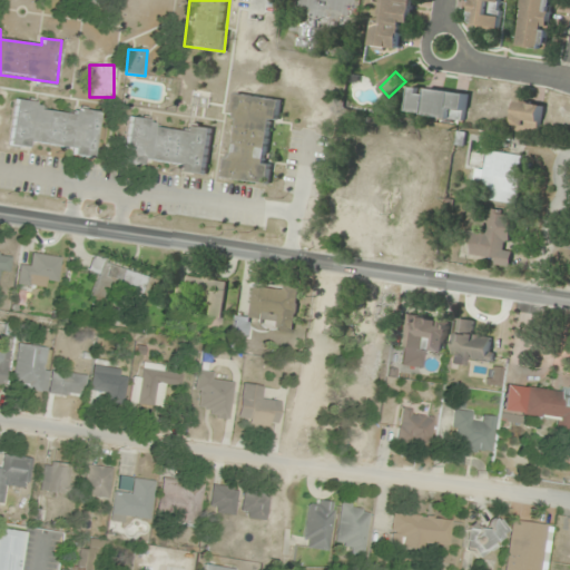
[(464,121),(469,96),(413,87),(409,112),(464,121)]
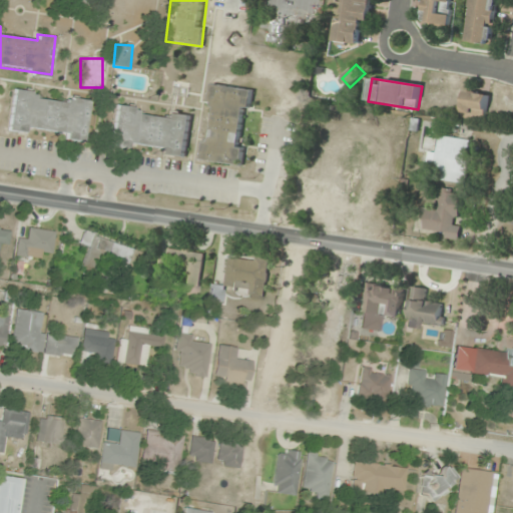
[(243,166),(245,148),(239,147),(244,109),(251,109),(254,90),(211,85),(209,105),(215,106),(211,138),(204,137),(201,161),(243,166)]
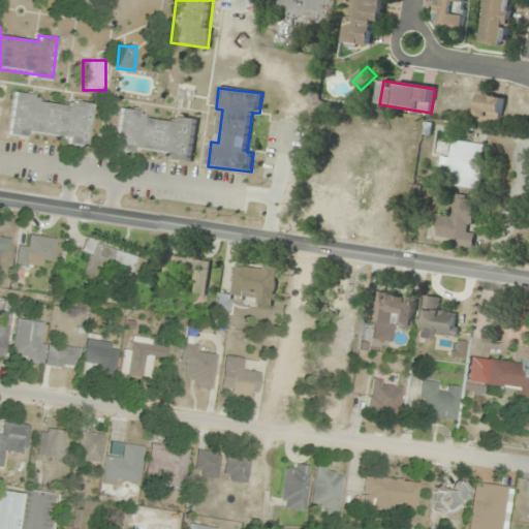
[(500,125),(504,98),(481,94),(477,122),(500,125)]
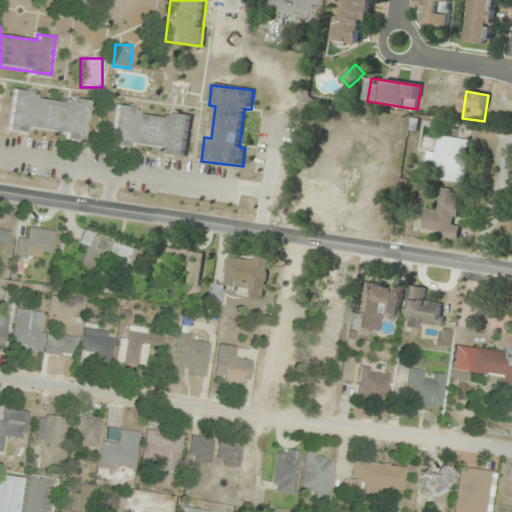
[(8,127),(66,134),(65,139),(84,142),(89,101),(66,98),(66,100),(13,93),(8,127)]
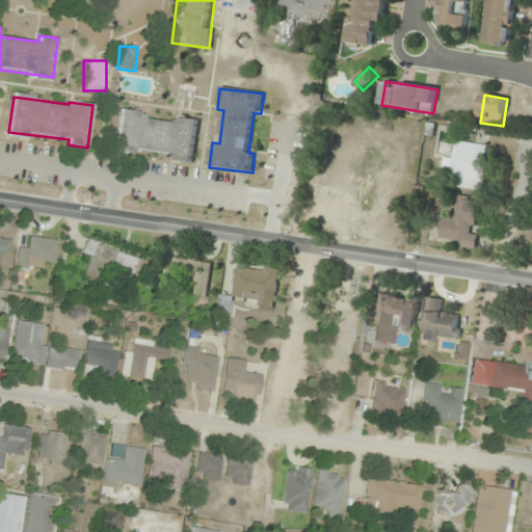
[(198,121),(176,118),(176,124),(142,120),(143,112),(121,109),(116,148),(174,155),(173,161),(194,164),(198,121)]
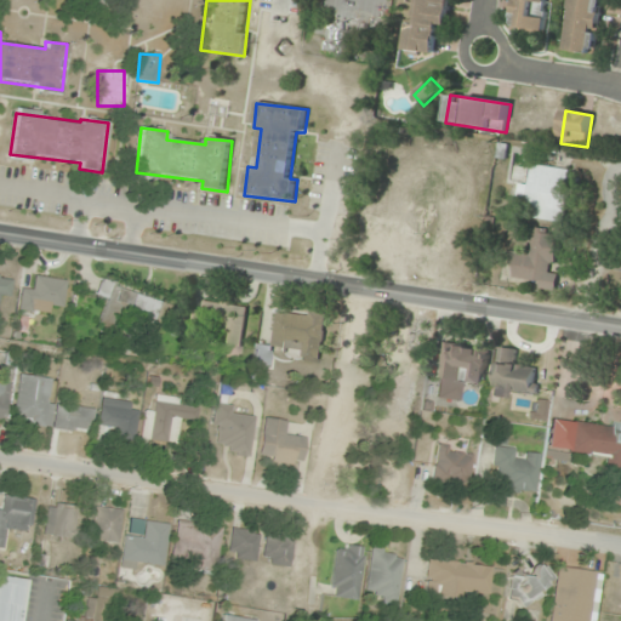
[(571,170),(533,165),(530,186),(519,184),(517,204),(530,205),(529,217),(565,222),(571,170)]
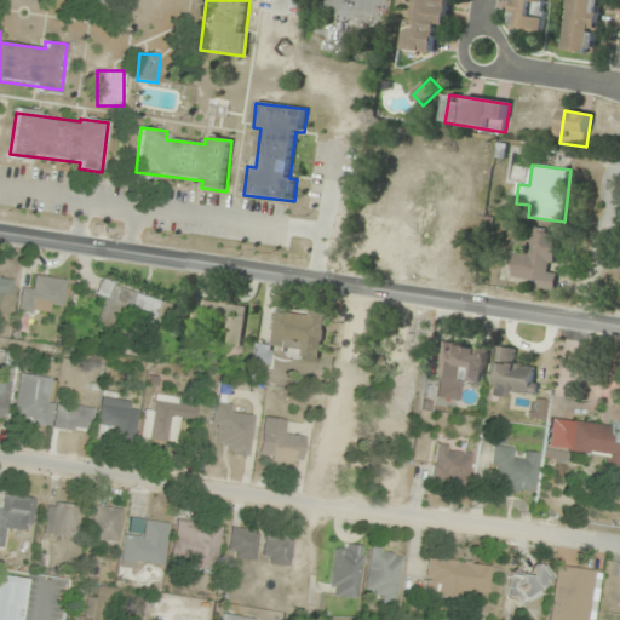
[(556,291),(557,274),(555,274),(558,231),(533,229),(529,254),(515,253),(512,279),(537,282),(537,288),(556,291)]
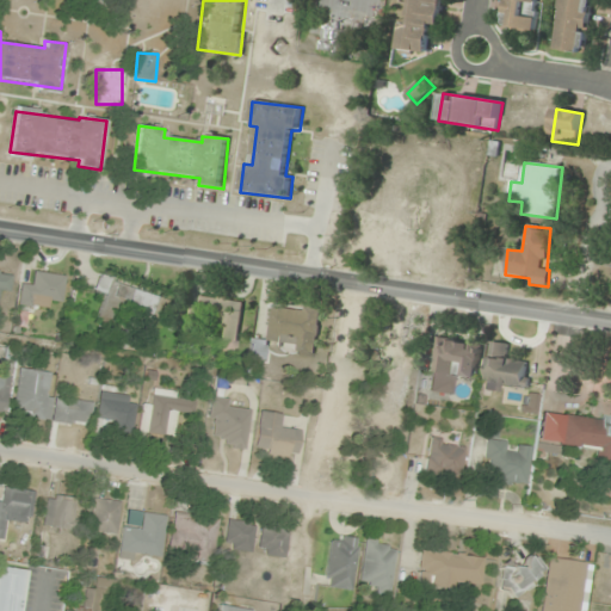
[(0,291),(11,292),(11,271),(0,270),(0,291)]
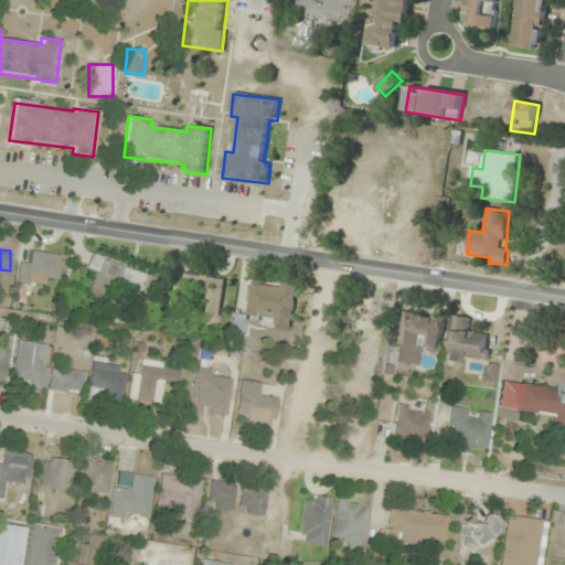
[(46,285),(48,276),(59,278),(61,255),(33,252),(32,262),(21,260),(19,281),(46,285)]
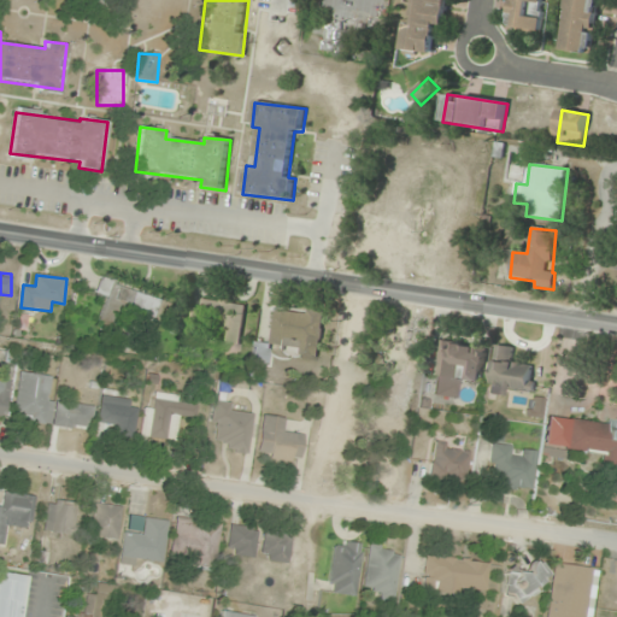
[(100,281),(95,297),(106,299),(99,323),(159,339),(170,300),(100,281)]
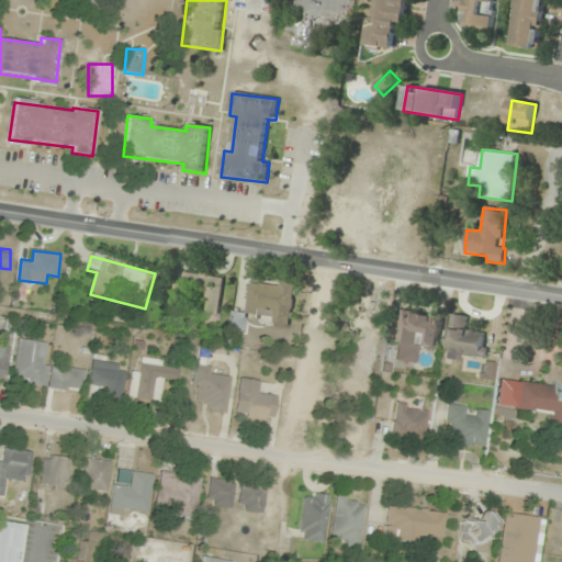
[(216,324),(225,279),(184,271),(183,281),(177,280),(173,296),(201,301),(198,321),(216,324)]
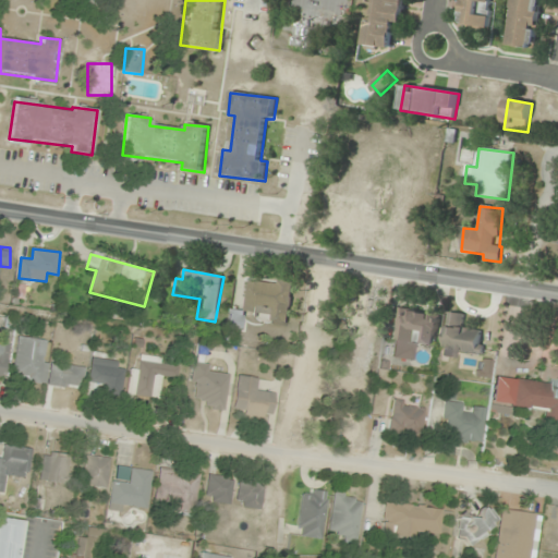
[(270,315),(270,326),(289,327),(291,284),(247,281),(245,313),(270,315)]
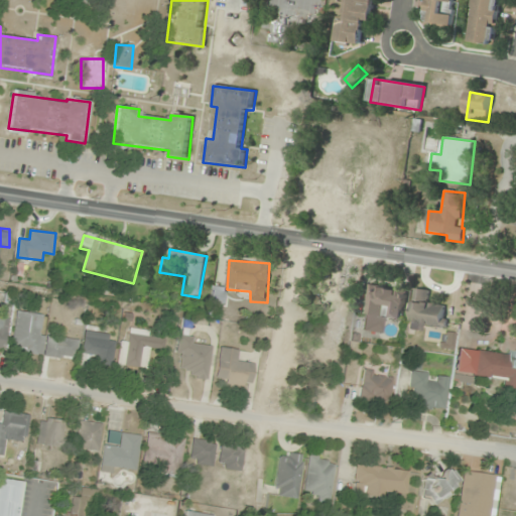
[(363,332),(382,335),(384,318),(402,320),(406,289),(369,285),(363,332)]
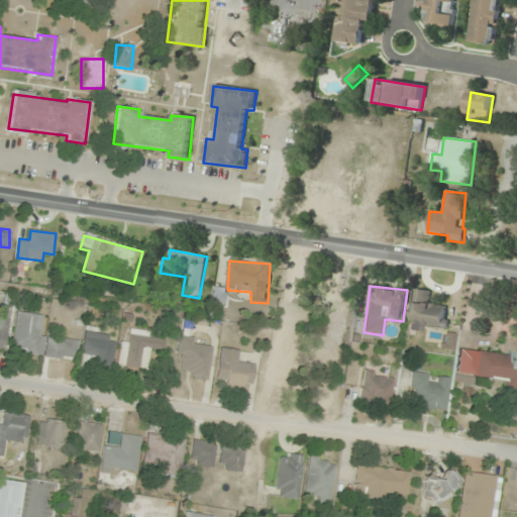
[(410,327),(444,331),(447,306),(429,304),(430,291),(415,290),(410,327)]
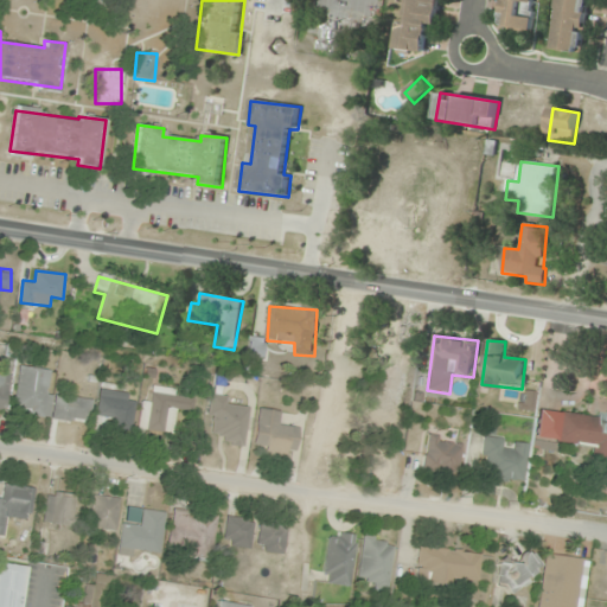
[(91,400),(49,394),(52,371),(20,366),(14,414),(89,423),(91,400)]
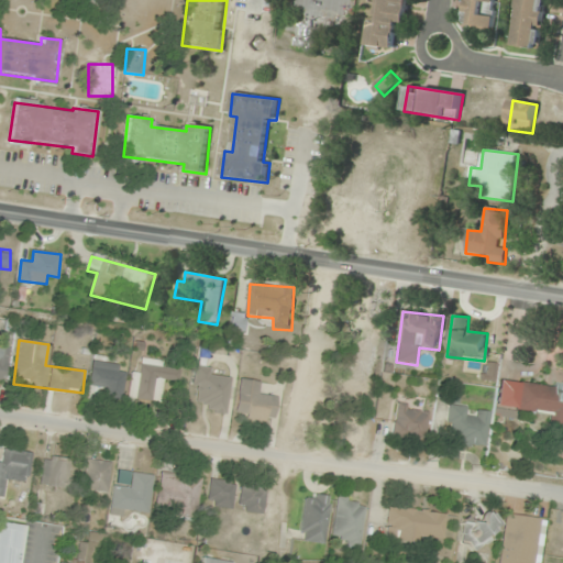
[(0,376),(10,373),(1,346),(0,346),(0,376)]
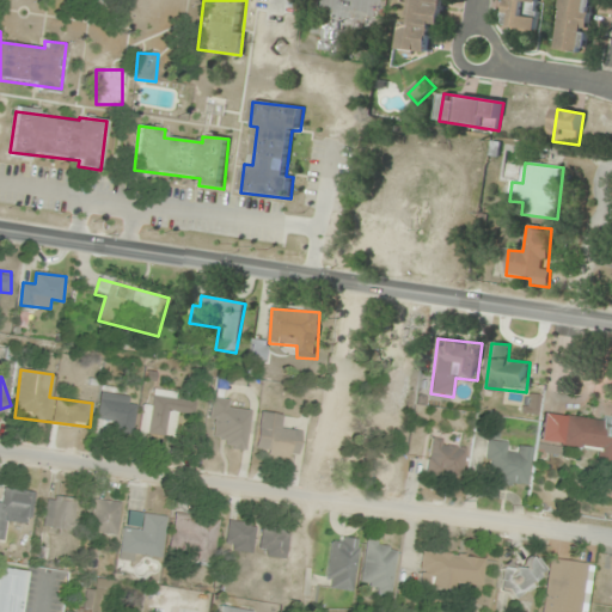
[(142,404),(140,434),(175,438),(178,414),(194,415),(195,401),(177,399),(178,392),(154,389),(152,404),(142,404)]
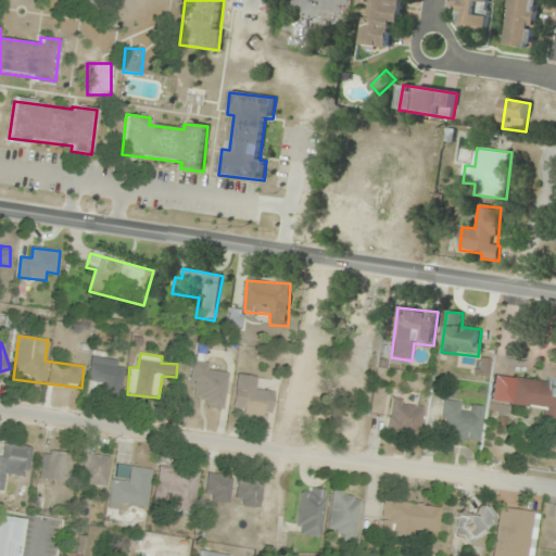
[(122,392),(123,358),(90,357),(90,382),(101,382),(101,391),(122,392)]
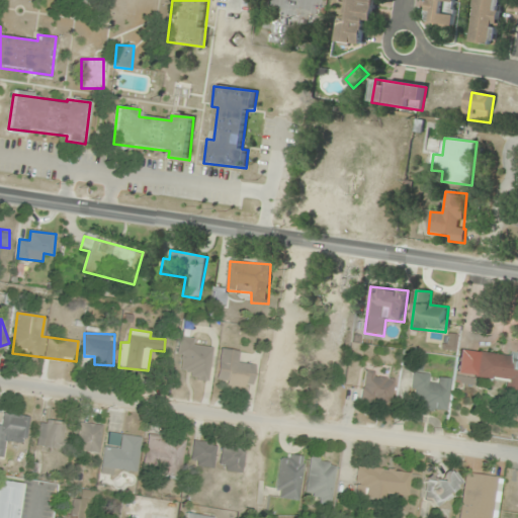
[(176,358),(182,359),(180,369),(189,370),(188,378),(208,381),(213,347),(194,345),(195,338),(178,336),(176,358)]
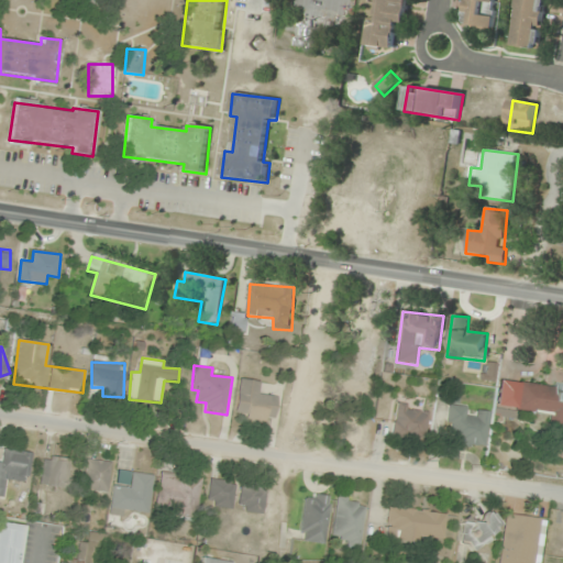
[(235,417),(275,421),(277,396),(260,394),(261,382),(240,379),(235,417)]
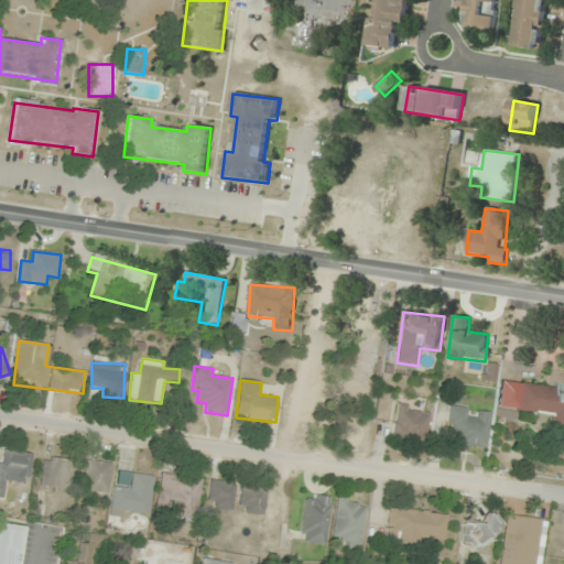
[(516,410),(552,414),(551,425),(563,426),(563,389),(519,383),(516,410)]
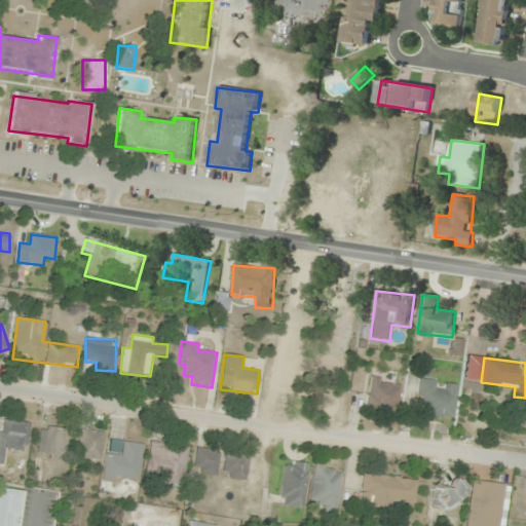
[(420,416),(454,418),(457,386),(437,385),(438,378),(422,377),(420,416)]
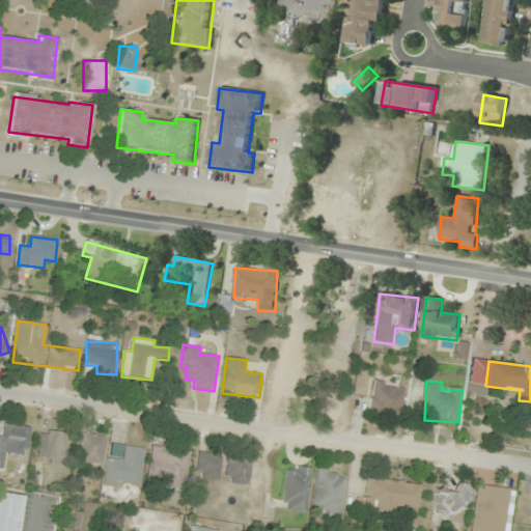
[(400,416),(404,387),(373,383),(369,412),(400,416)]
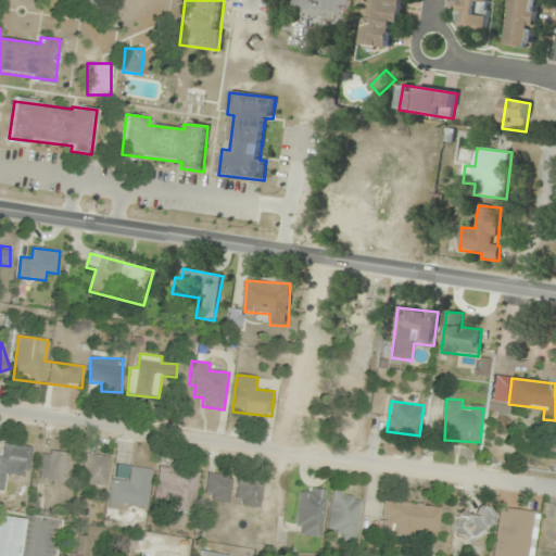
[(32,447),(3,443),(1,456),(0,456),(0,491),(4,492),(8,469),(28,472),(32,447)]
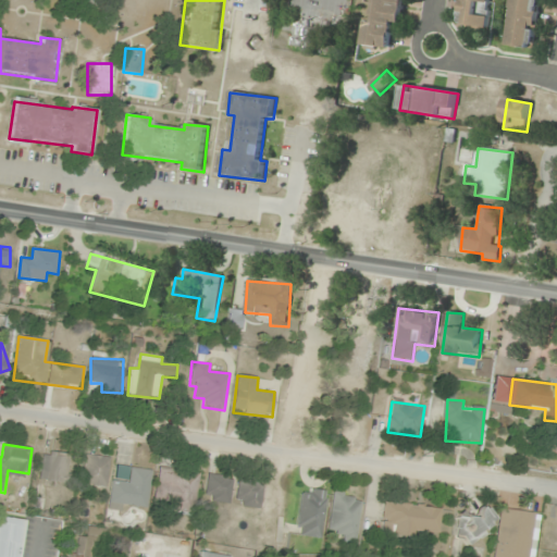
[(67,484),(72,455),(44,450),(39,480),(67,484)]
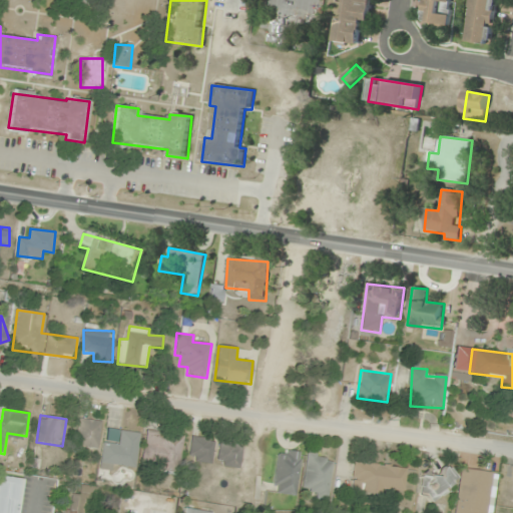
[(103,422),(79,417),(74,445),(97,450),(103,422)]
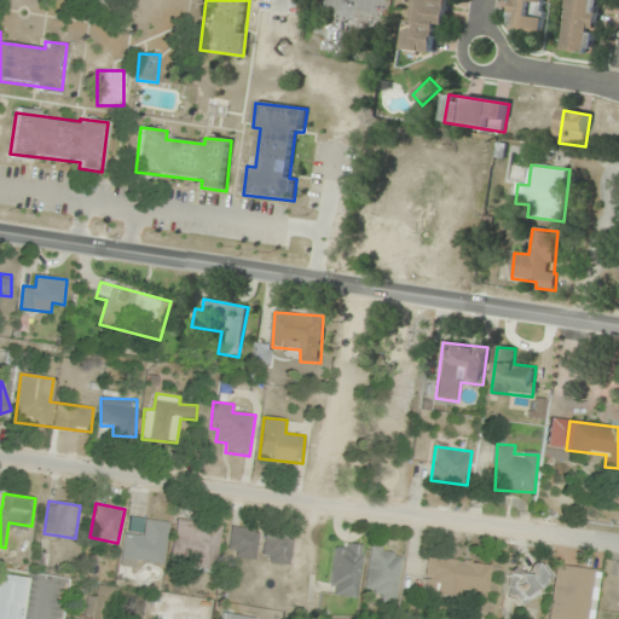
[(220,525),(175,520),(172,555),(192,557),(191,566),(217,568),(220,525)]
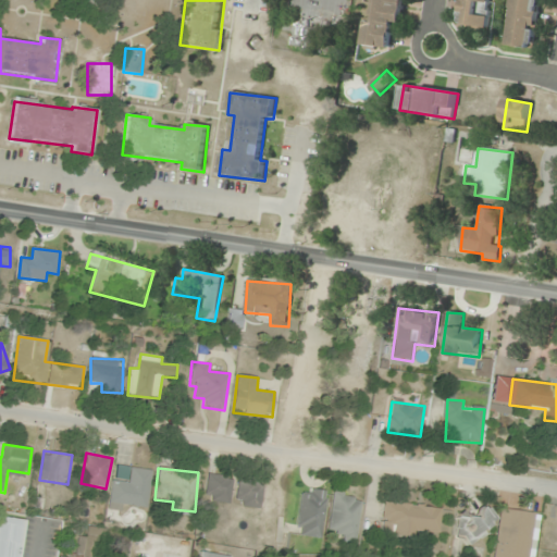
[(231,475),(207,474),(206,500),(231,502),(231,475)]
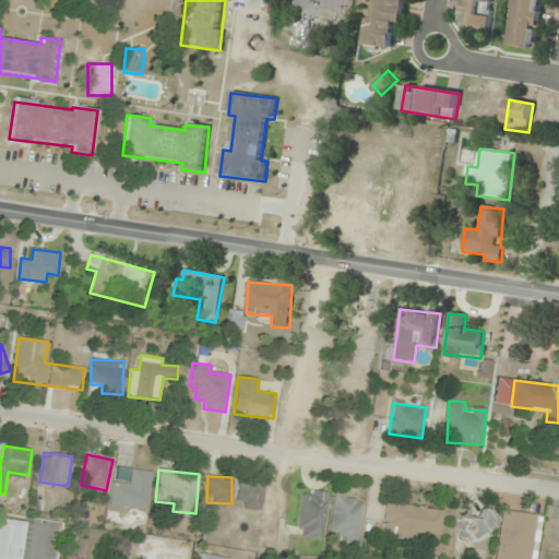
[(260,510),(264,486),(240,482),(235,504),(260,510)]
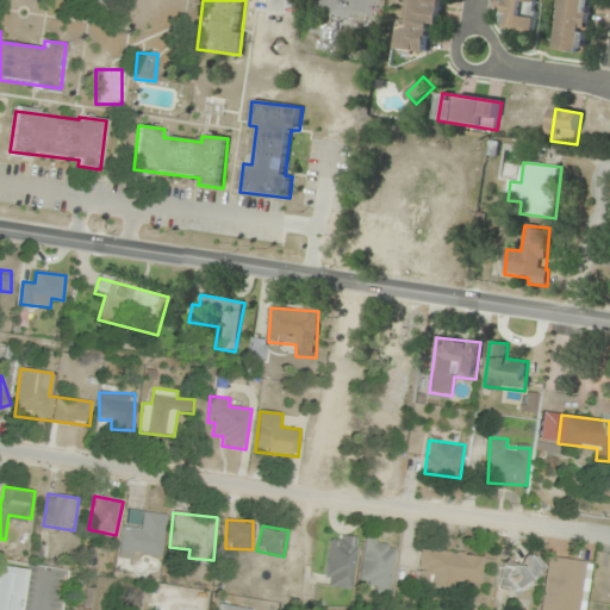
[(353,590),(358,537),(330,535),(324,586),(353,590)]
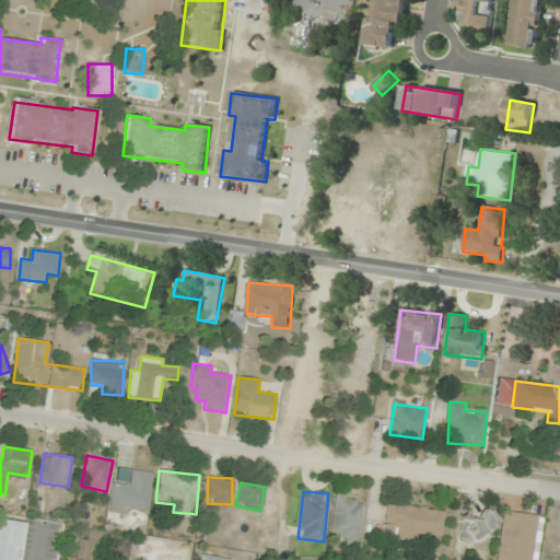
[(339,535),(338,544),(357,547),(364,499),(336,494),(329,533),(339,535)]
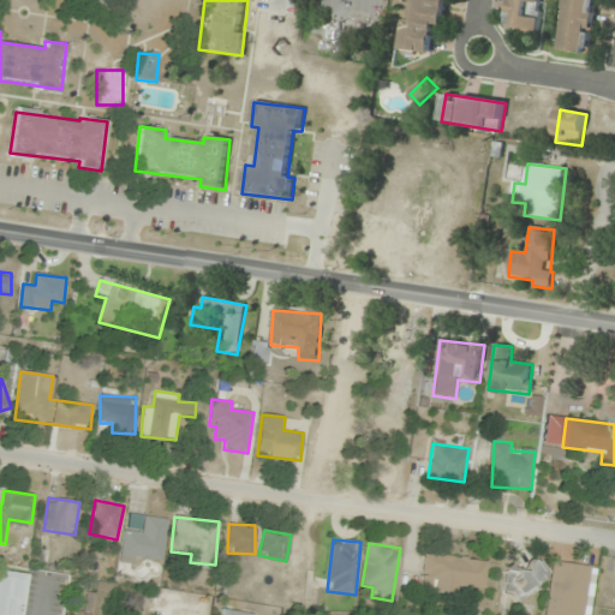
[(421,587),(485,591),(487,559),(423,555),(421,587)]
